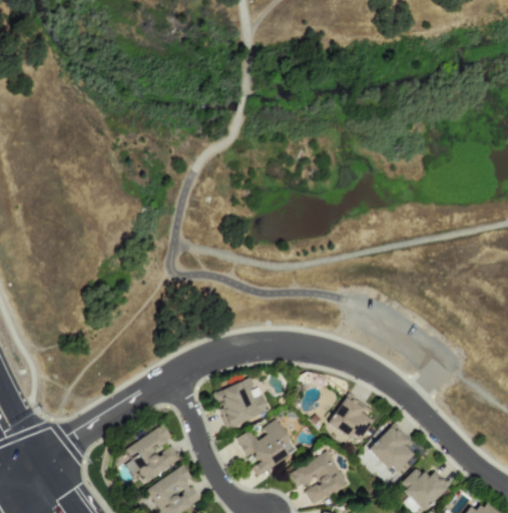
[(212,393),(216,403),(218,403),(228,428),(269,413),(256,378),(212,393)]
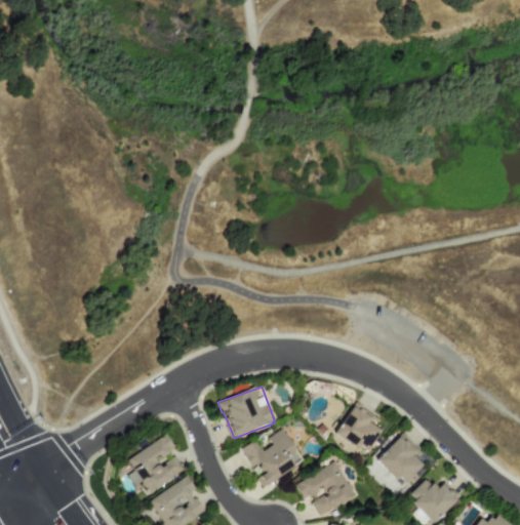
[(384,432),(375,426),(381,420),(358,403),(335,433),(358,450),(361,447),(368,452),(384,432)]
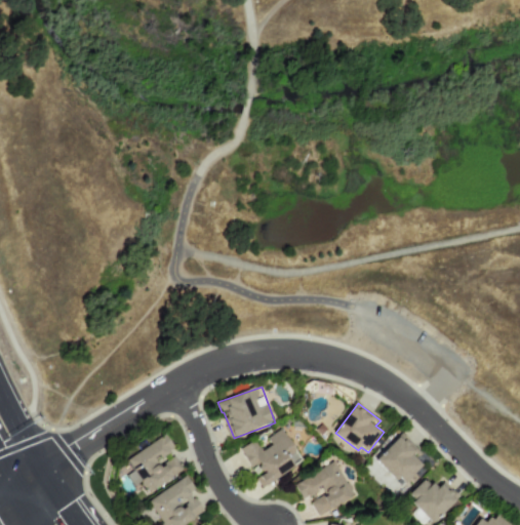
[(305,461),(284,429),(269,439),(273,445),(264,451),(256,440),(242,450),(260,478),(258,479),(264,488),(305,461)]
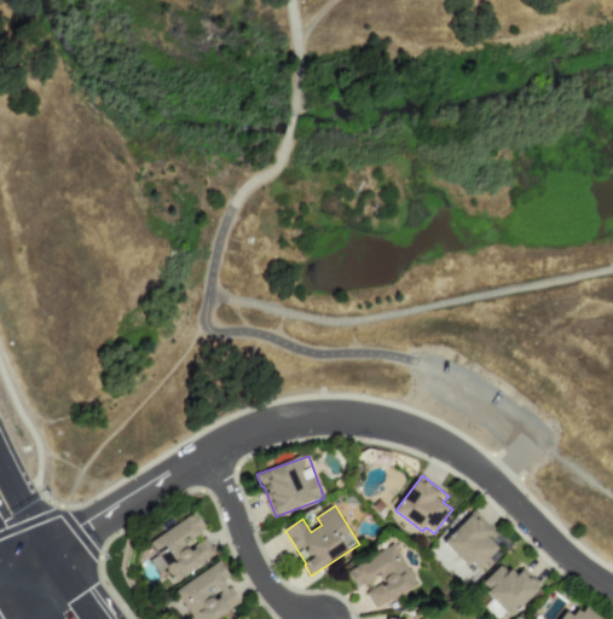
[(501,549),(486,536),(493,528),(475,512),(445,544),(476,574),(501,549)]
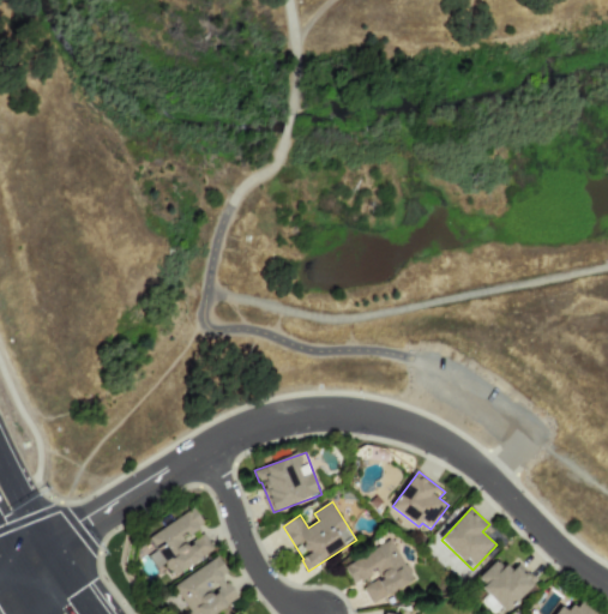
[(150,536),(158,552),(152,557),(160,570),(169,564),(175,576),(217,553),(205,531),(209,530),(198,511),(150,536)]
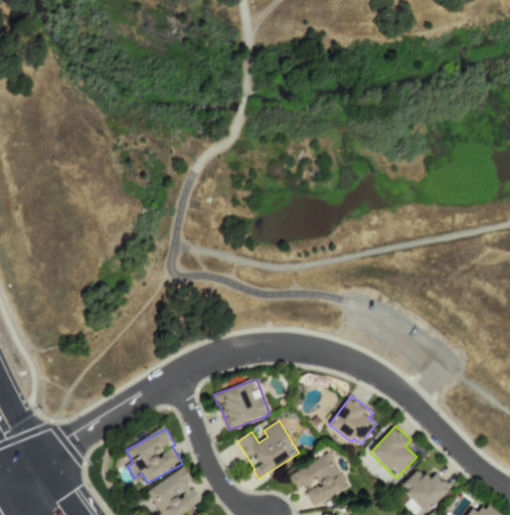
[(291,475),(301,493),(306,490),(314,506),(349,487),(331,454),(291,475)]
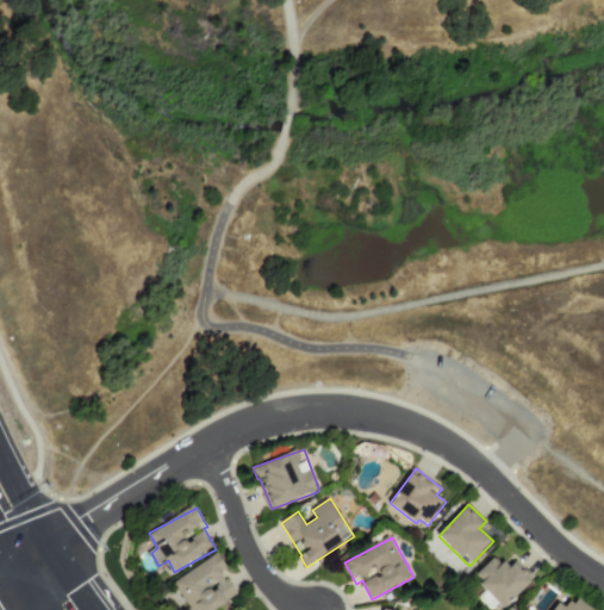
[(175,580),(191,609),(216,609),(240,597),(226,572),(229,571),(220,555),(175,580)]
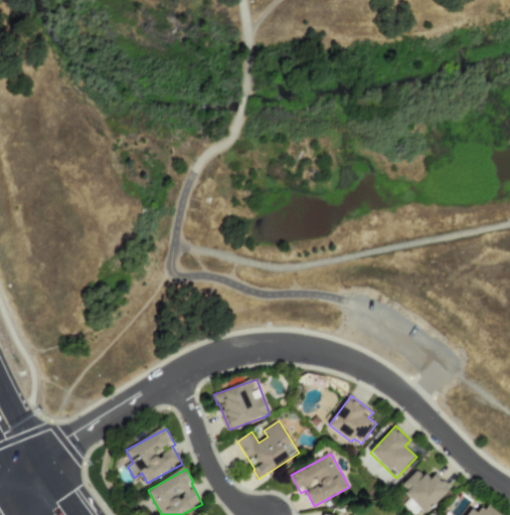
[(400,489),(428,514),(453,488),(437,473),(431,480),(418,469),(400,489)]
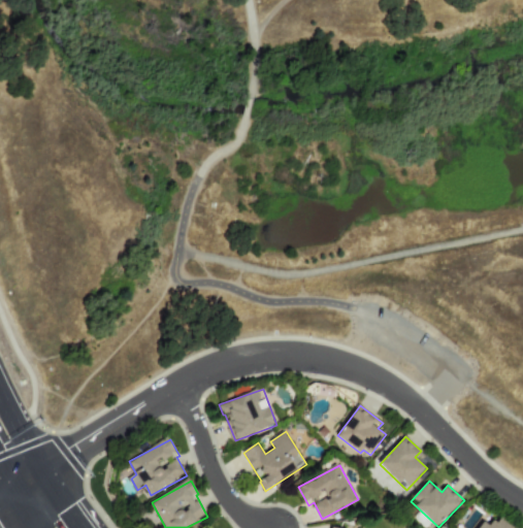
[(479,527),(517,527),(499,517),(492,527),(484,522),(479,527)]
